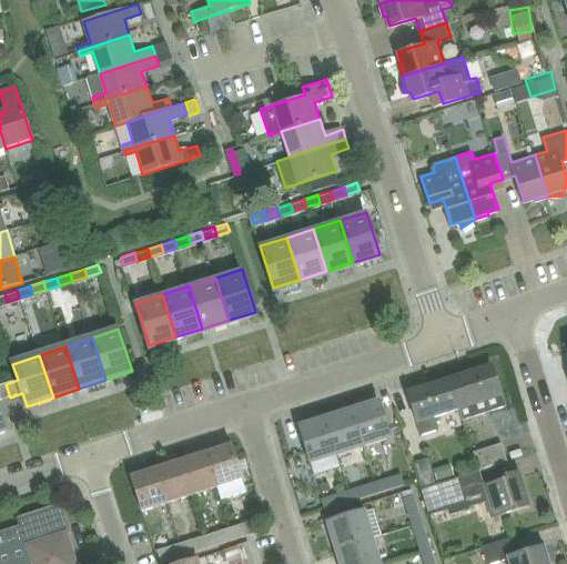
[(493,363),(451,376),(459,406),(463,416),(506,403),(493,363)]
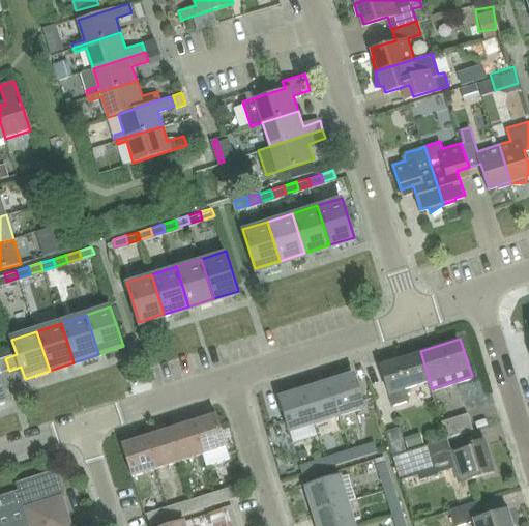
[(404,387),(429,379),(420,351),(394,359),(390,357),(383,360),(382,363),(380,363),(389,391),(392,404),(408,399),(404,387)]
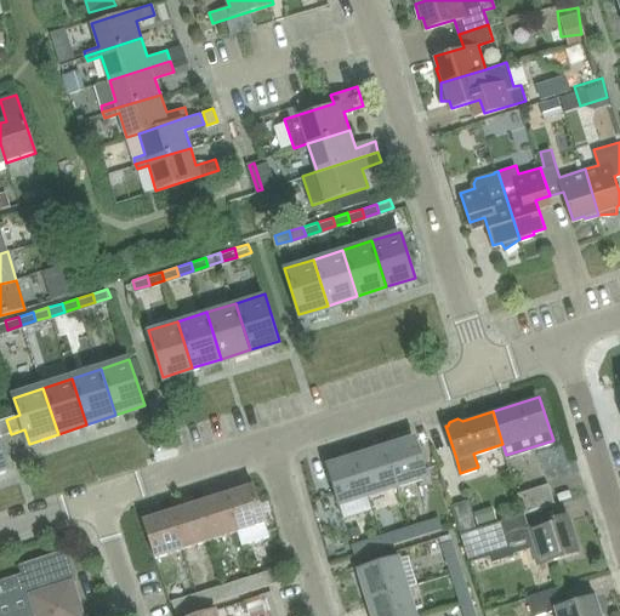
[(0,444),(0,437),(11,434),(6,420),(0,421),(0,471),(9,469),(0,444)]
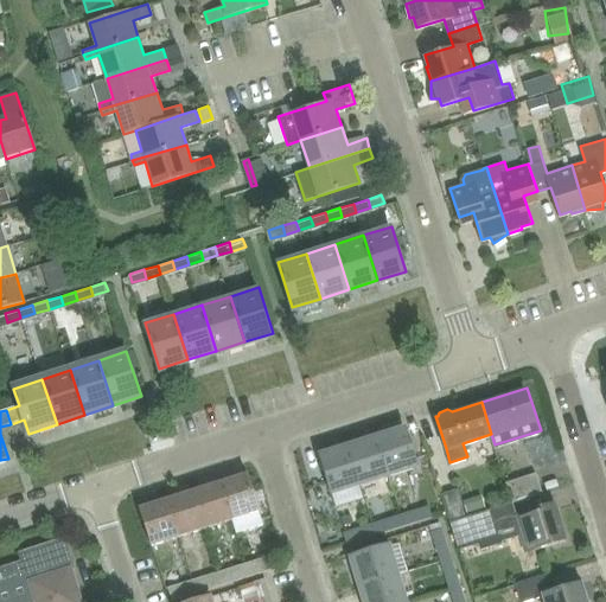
[(376,435),(388,472),(416,462),(404,426),(376,435)]
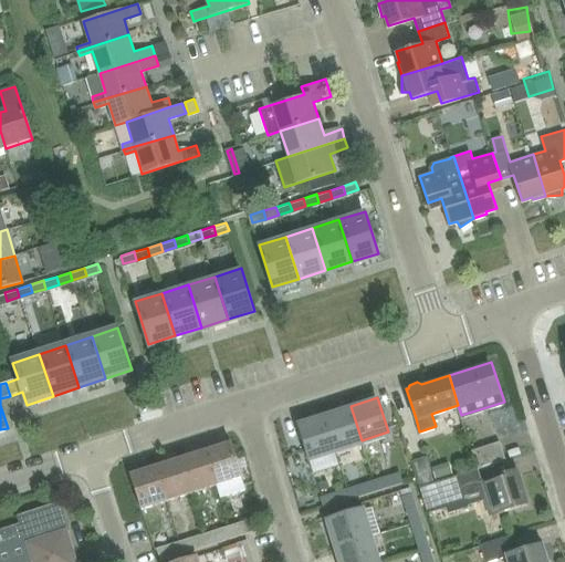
[(335,448),(362,440),(351,406),(324,415),(335,448)]
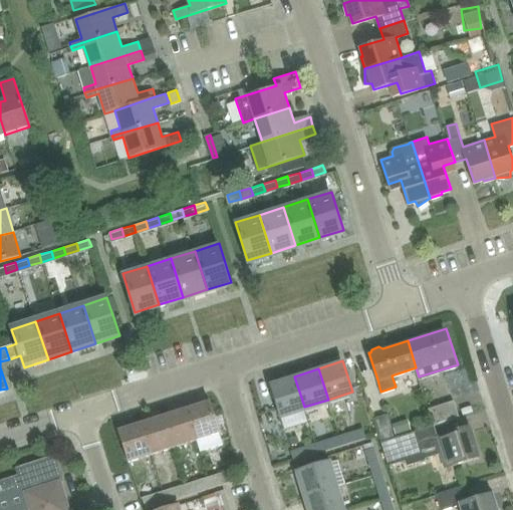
[(280,415),(304,407),(294,376),(270,385),(280,415)]
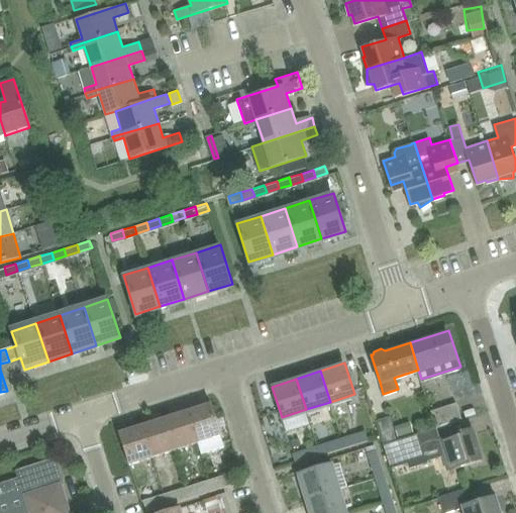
[(456,401),(431,409),(436,426),(461,418),(456,401)]
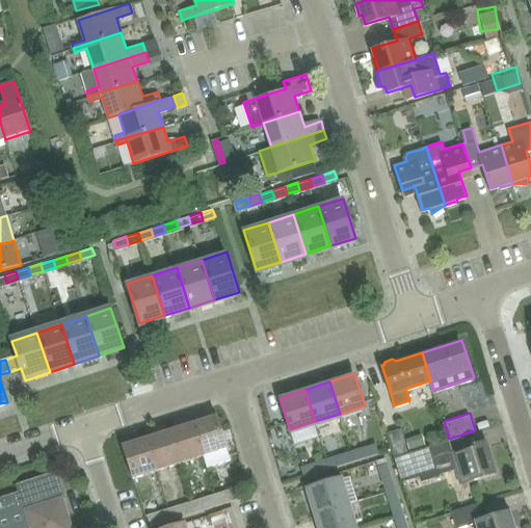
[(193,422),(204,453),(228,446),(217,415),(193,422)]
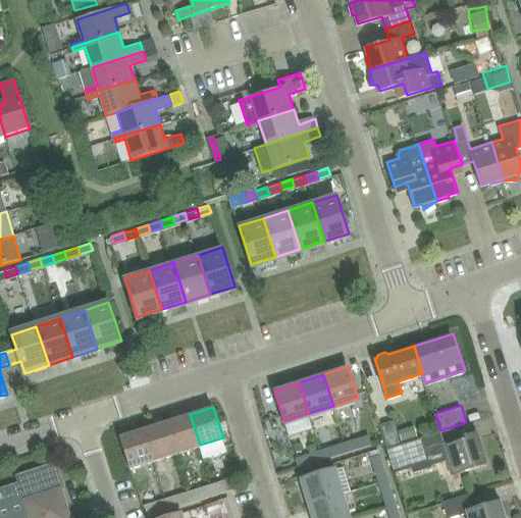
[(176,452),(200,445),(190,414),(167,421),(176,452)]
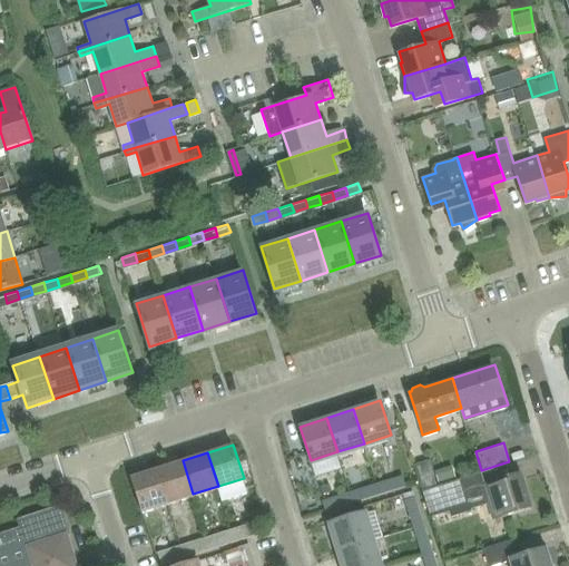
[(430,457),(414,462),(422,488),(438,484),(430,457)]
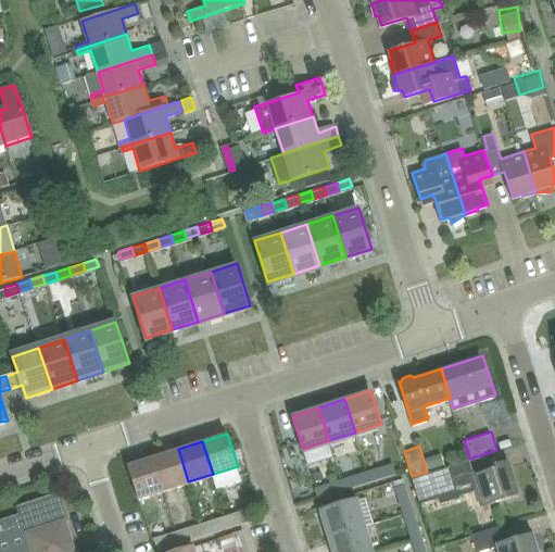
[(188,481),(178,449),(153,456),(164,490),(188,481)]
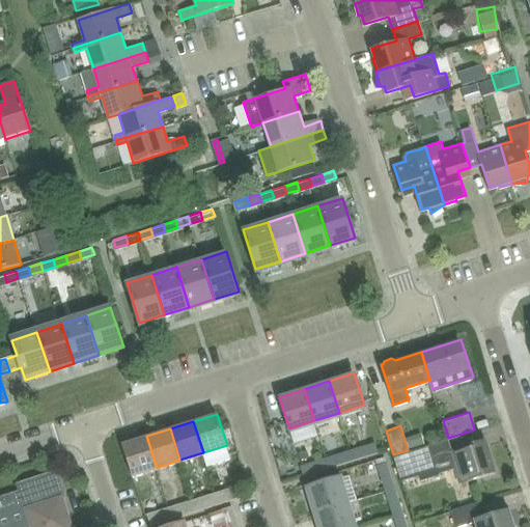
[(157,468),(146,436),(122,444),(133,475),(157,468)]
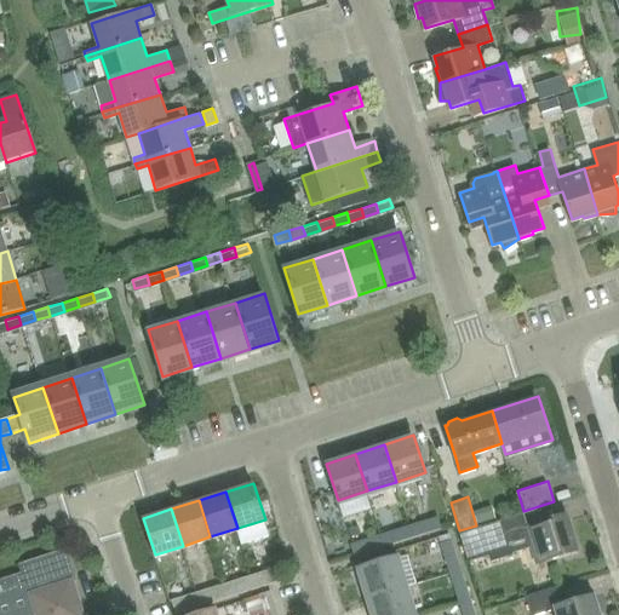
[(481,524),(459,530),(469,561),(491,553),(489,547),(510,541),(514,555),(532,549),(536,562),(579,549),(567,512),(528,524),(523,511),(510,515),(481,524)]
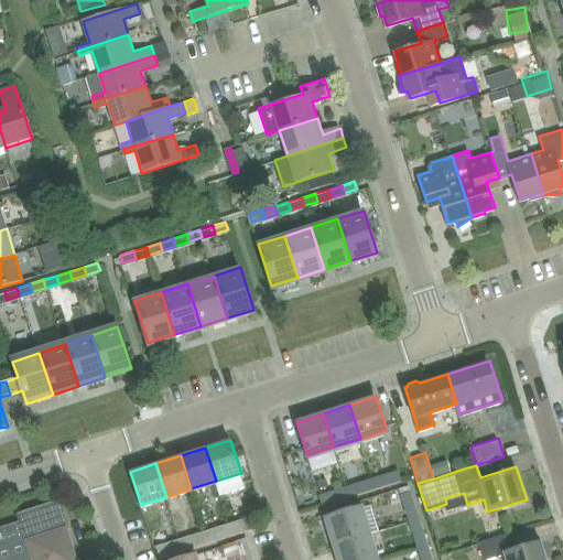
[(372,476),(376,486),(402,477),(399,467),(372,476)]
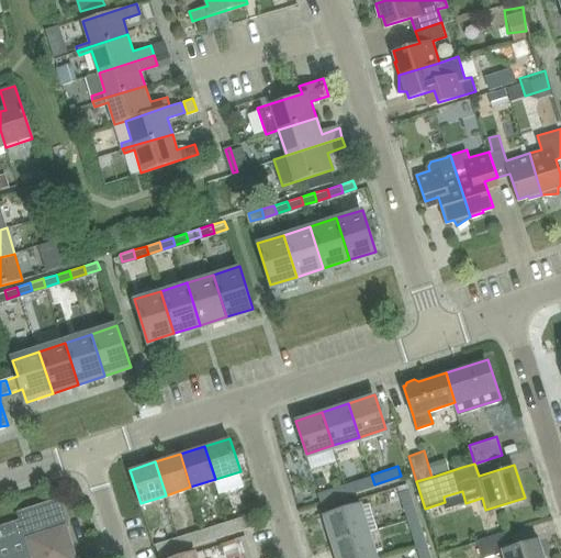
[(345,482),(348,492),(374,484),(371,475),(345,482)]
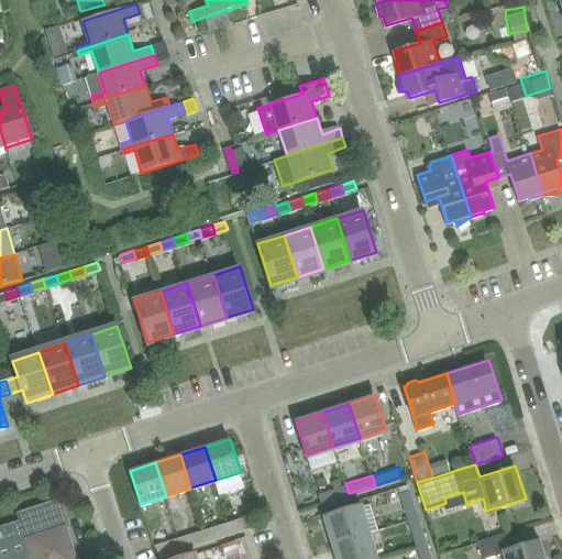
[(322,502),(349,493),(345,483),(319,492),(322,502)]
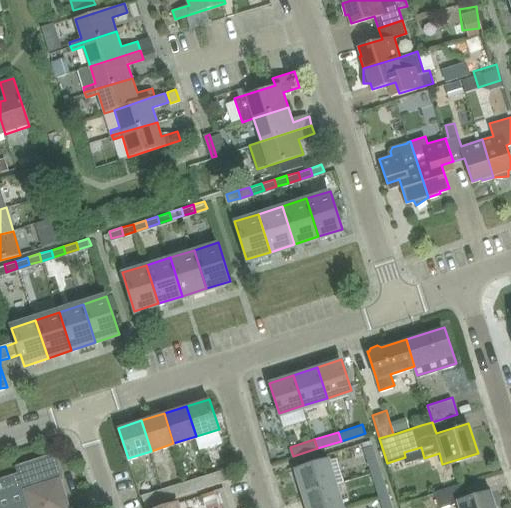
[(371,470),(381,467),(374,443),(363,447),(371,470)]
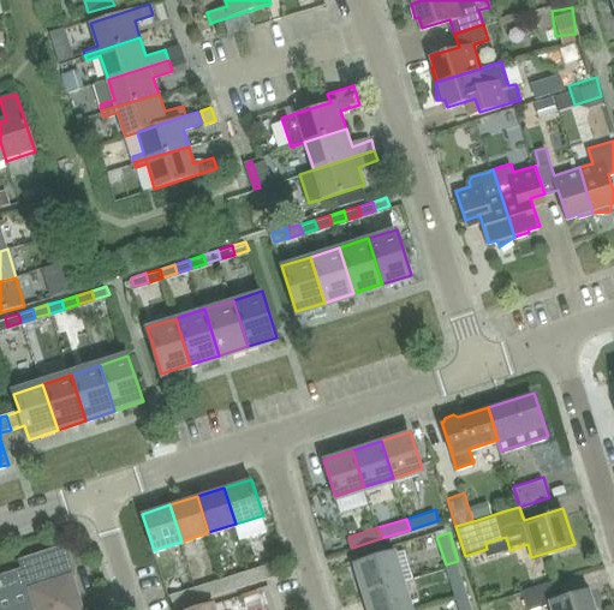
[(0,609),(84,609),(75,578),(77,576),(66,545),(21,561),(22,567),(0,573),(0,609)]
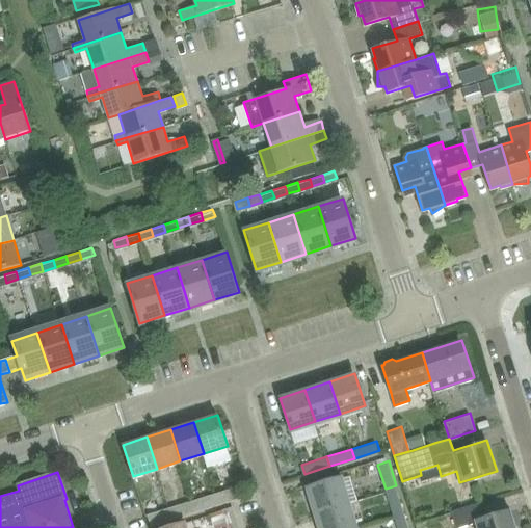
[(315,510),(347,501),(340,476),(307,485),(315,510)]
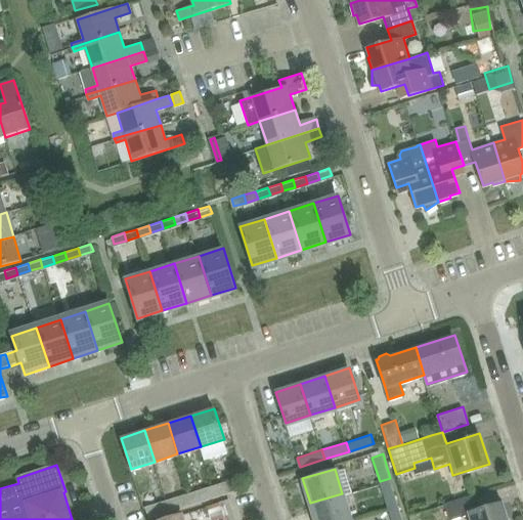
[(213,484),(216,495),(238,488),(235,477),(213,484)]
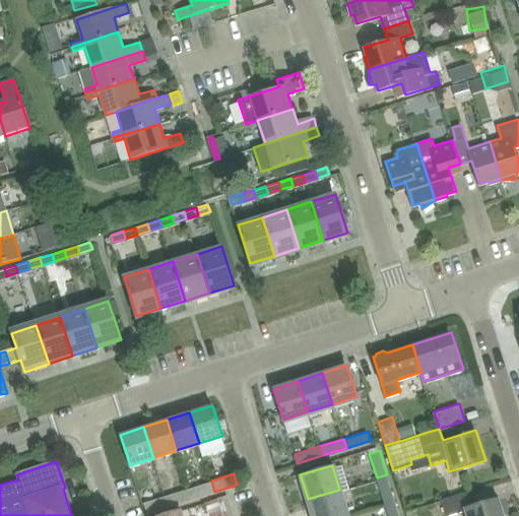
[(377,477),(385,502),(395,499),(387,474),(377,477)]
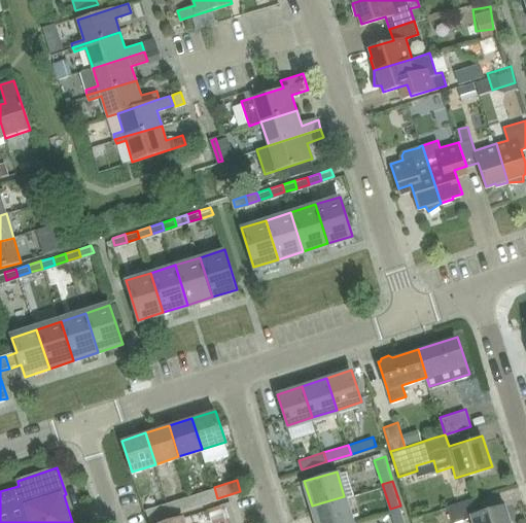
[(194,506),(217,498),(214,487),(190,495),(194,506)]
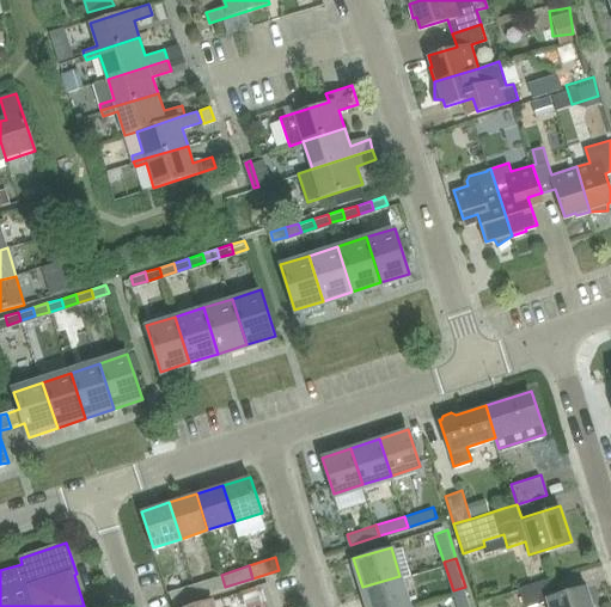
[(199,595),(225,587),(221,575),(194,583),(199,595)]
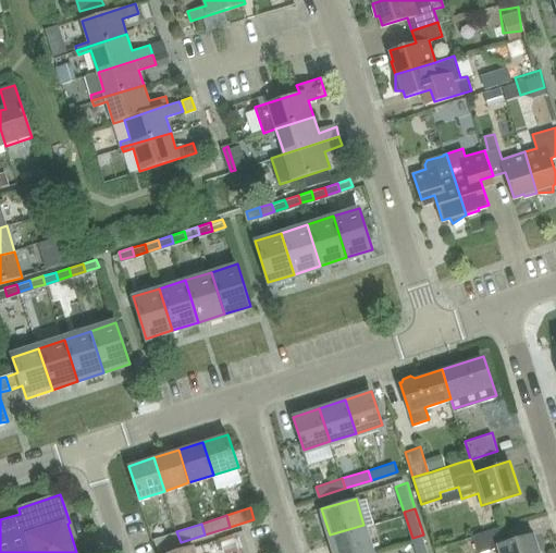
[(539,552),(533,533),(510,540),(505,524),(473,533),(479,551),(499,544),(502,552),(539,552)]
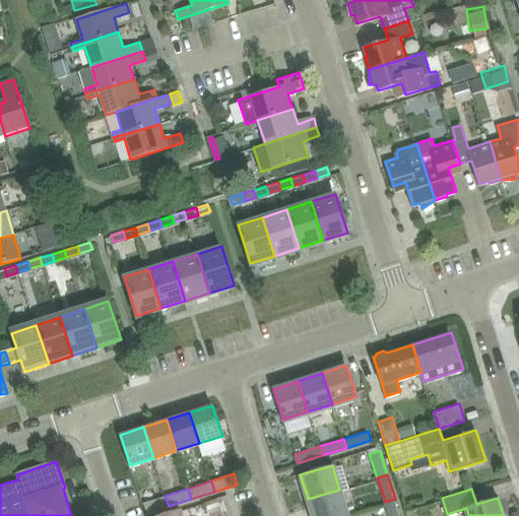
[(312,515),(339,515),(346,514),(339,490),(308,499),(312,515)]
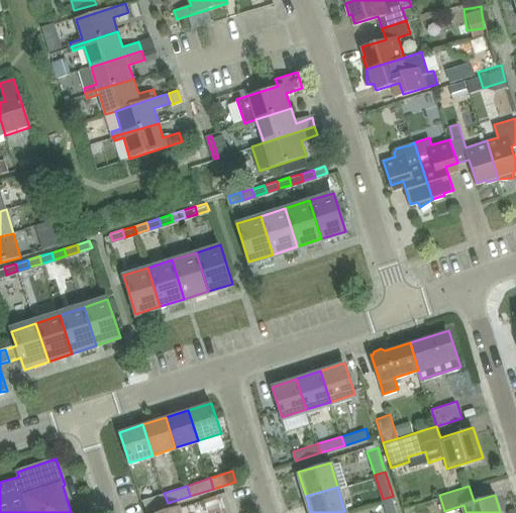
[(220,512),(232,512),(226,491),(215,494),(220,512)]
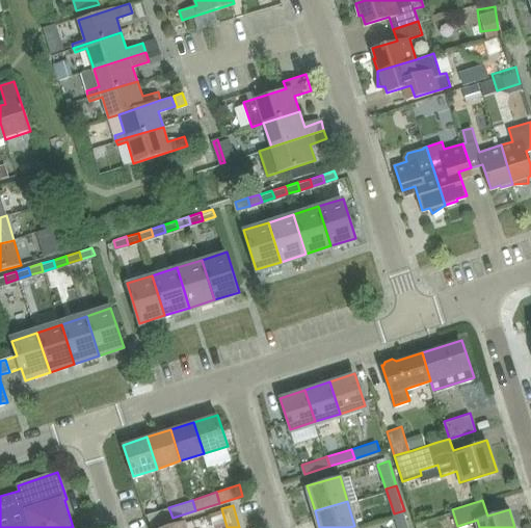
[(151,524),(173,518),(168,507),(148,513),(151,524)]
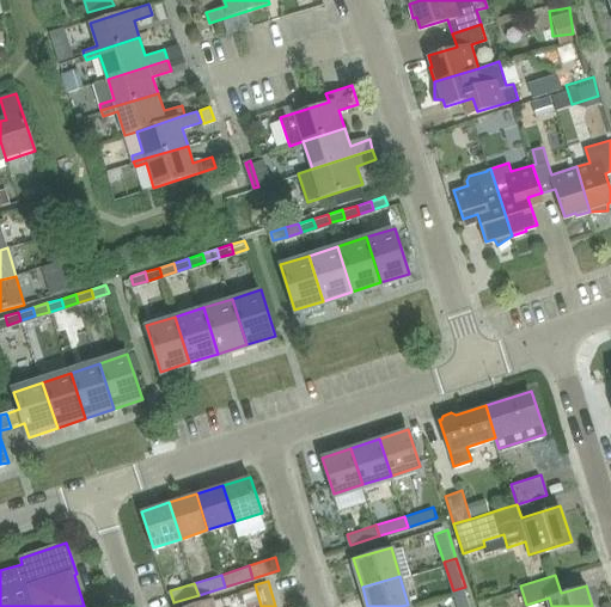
[(457,606),(471,606),(465,587),(453,590),(457,606)]
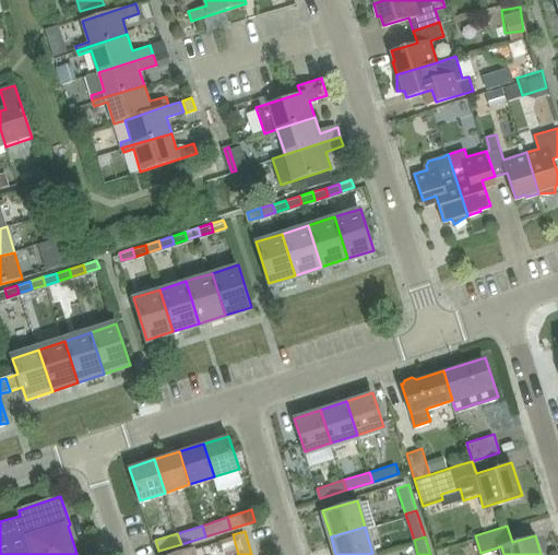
[(381,554),(383,554),(413,552),(412,541),(381,544),(381,554)]
